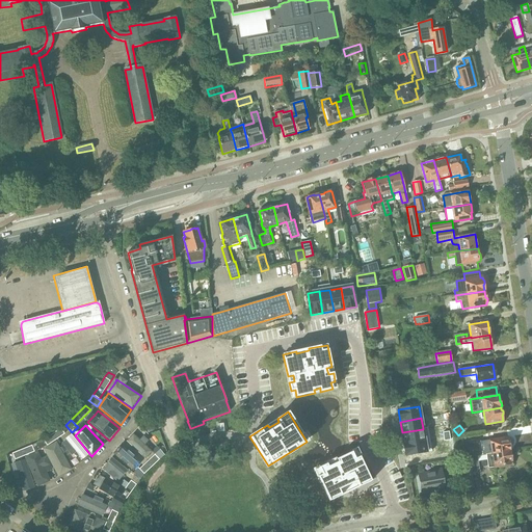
[(64,433),(61,428),(52,434),(44,440),(45,442),(47,446),(64,433)]
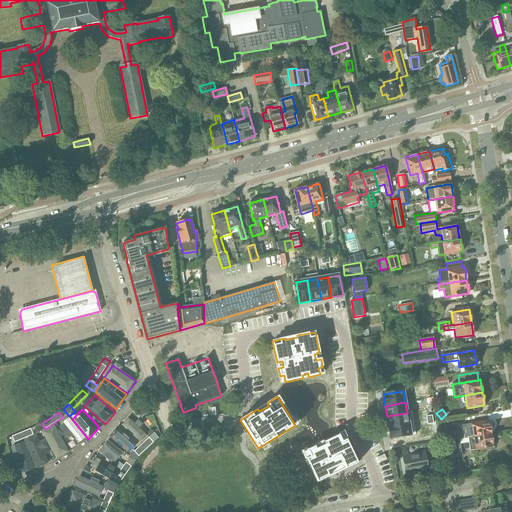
[(407,413),(387,416),(388,427),(413,423),(412,412),(407,412),(407,413)]
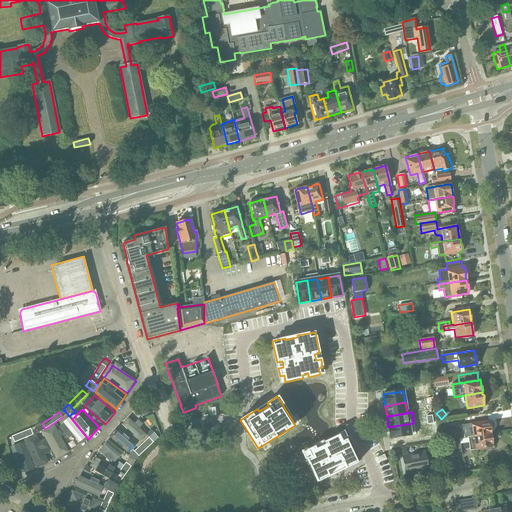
[(130,418),(123,426),(142,443),(149,436),(130,418)]
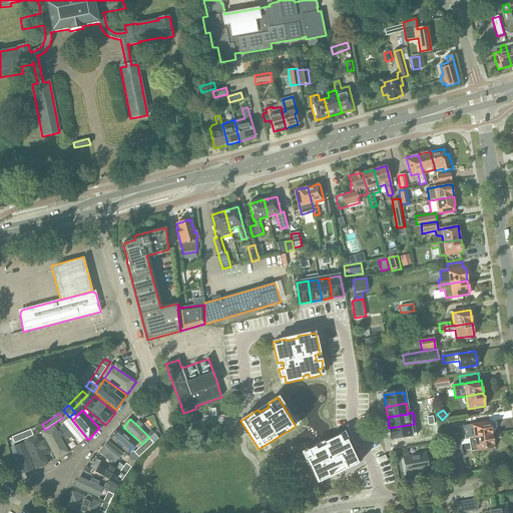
[(77,449),(88,441),(71,420),(66,423),(61,427),(77,449)]
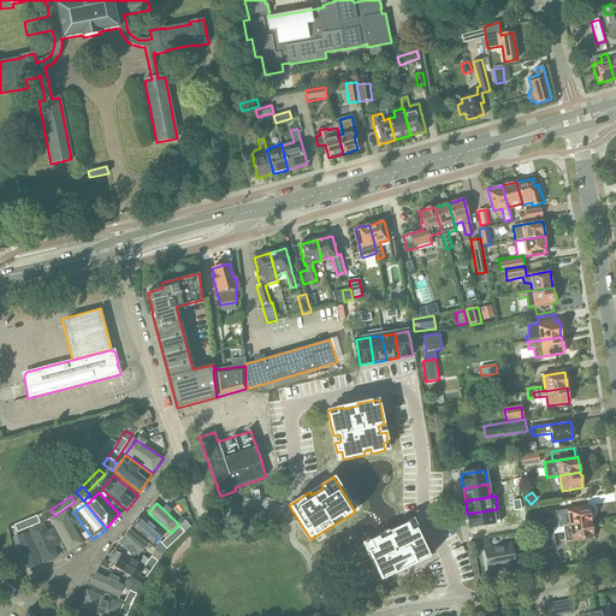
[(588,507),(556,511),(558,527),(563,526),(591,522),(590,515),(591,513),(590,509),(588,508),(588,507)]
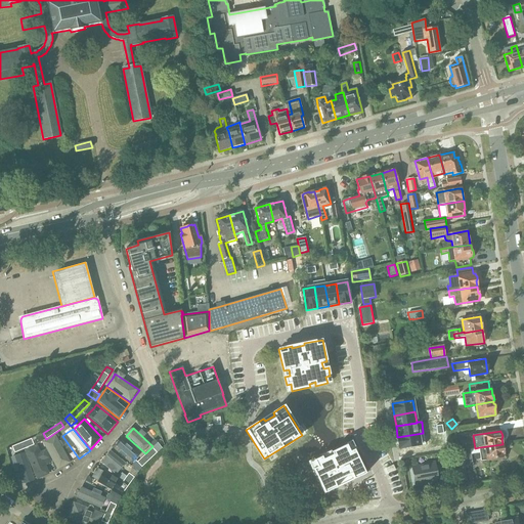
[(43,433),(38,435),(41,442),(46,439),(44,435),(43,433)]
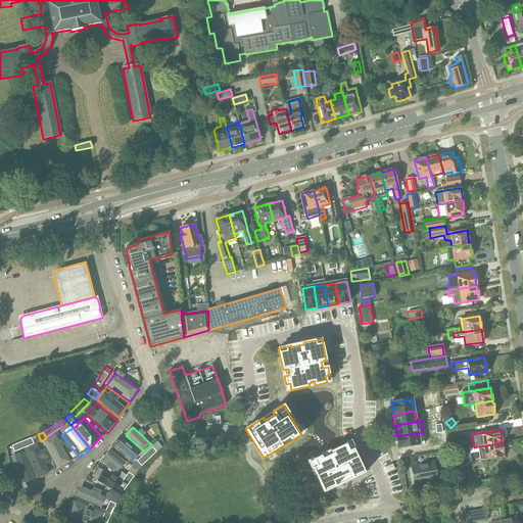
[(422,432),(396,436),(398,448),(424,444),(422,432)]
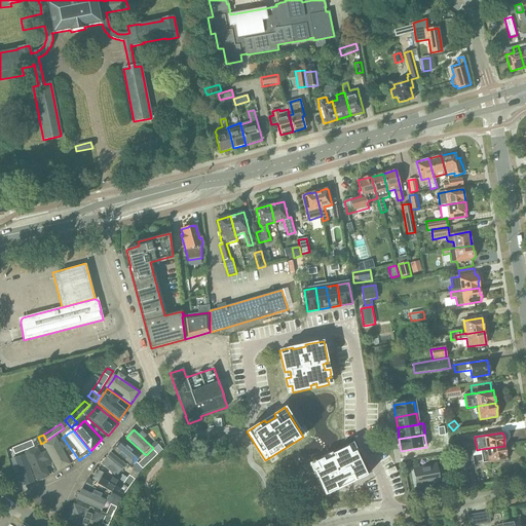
[(37,438),(32,440),(34,447),(41,444),(38,437),(37,438)]
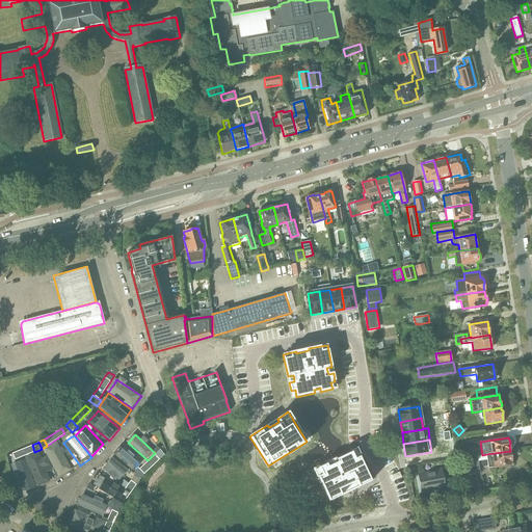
[(59,479),(74,467),(58,444),(50,449),(46,451),(59,479)]
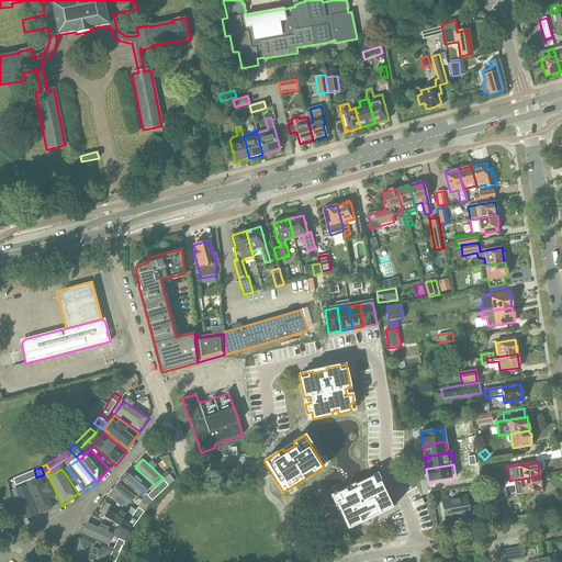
[(36,478),(34,470),(23,475),(26,482),(36,478)]
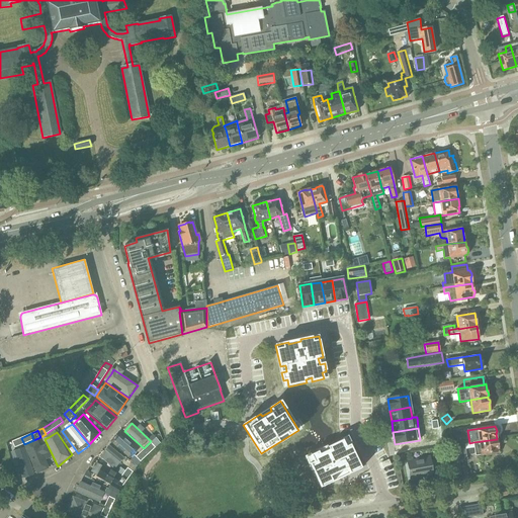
[(116,434),(109,442),(125,455),(132,447),(116,434)]
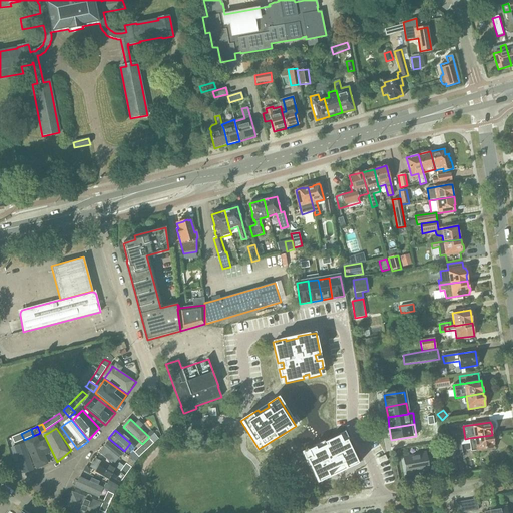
[(441,442),(450,441),(448,432),(440,433),(441,442)]
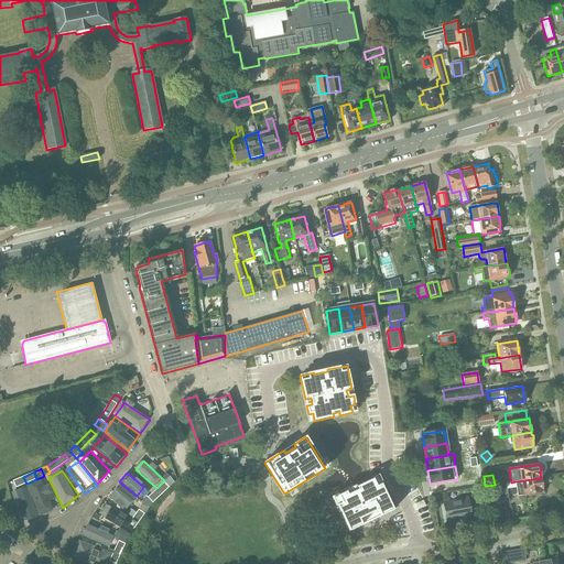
[(15,487),(26,484),(23,477),(13,480),(15,487)]
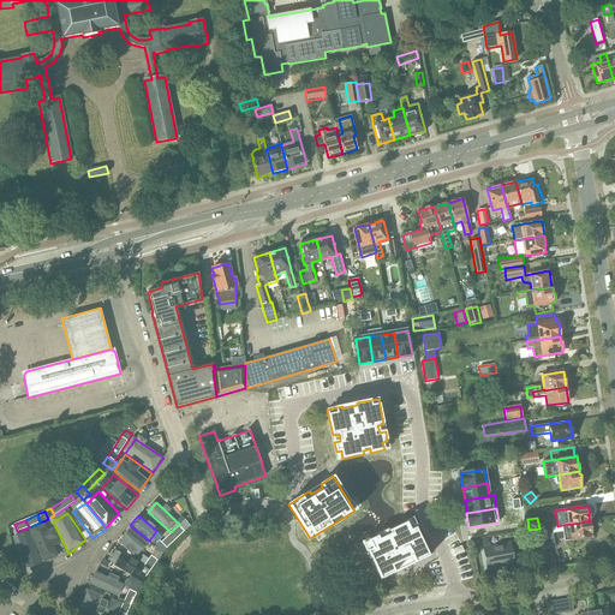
[(185,520),(179,525),(161,542),(160,541),(159,542),(154,538),(149,543),(154,547),(162,554),(167,548),(166,548),(175,539),(184,531),(189,526),(185,520)]
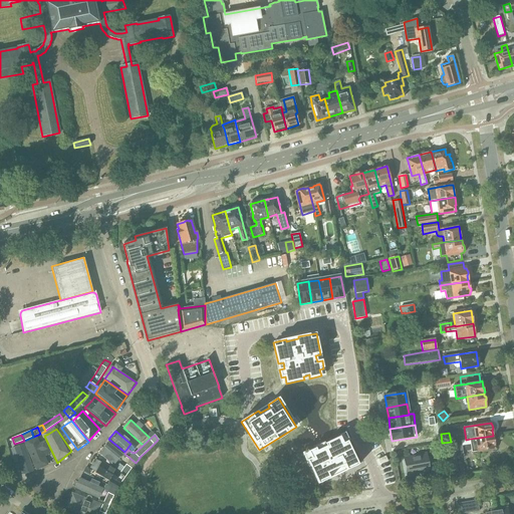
[(315,449),(303,454),(318,484),(337,475),(336,473),(345,468),(347,471),(358,465),(344,435),(333,440),(324,444),(324,445),(325,445),(326,447),(316,452),(315,449)]
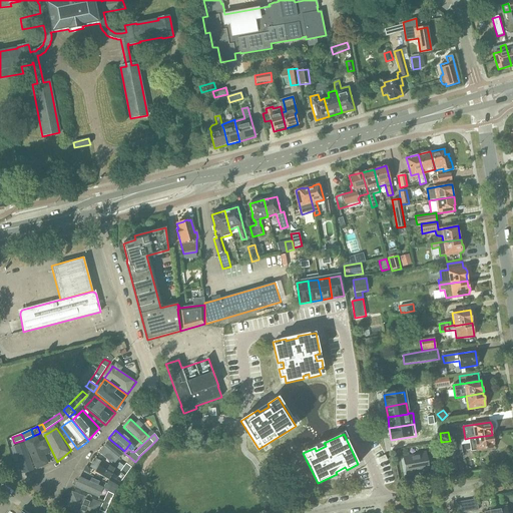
[(492,435),(469,438),(471,451),(494,448),(494,446),(494,445),(494,442),(493,441),(492,435)]
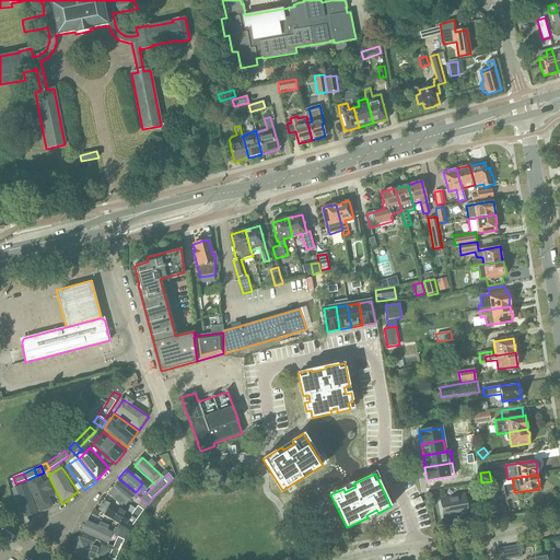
[(30,488),(41,512),(53,508),(38,477),(27,481),(30,488)]
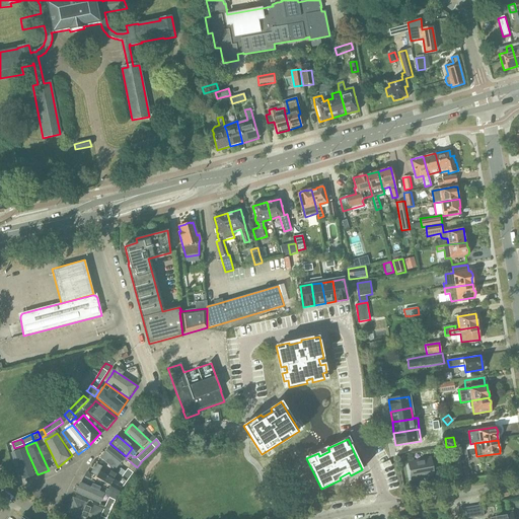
[(122,464),(126,459),(107,444),(97,458),(105,465),(116,472),(122,464)]
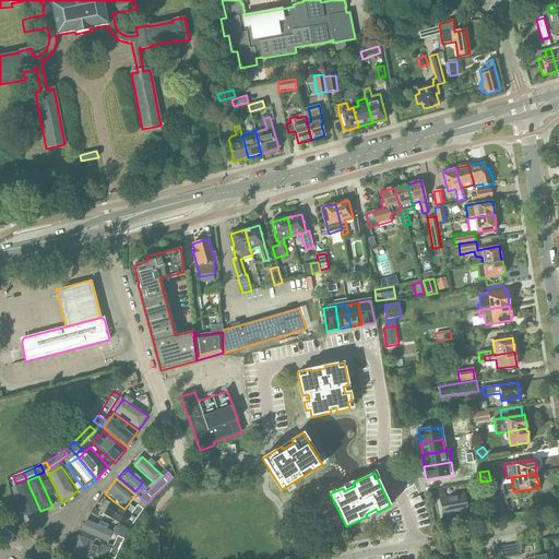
[(504,497),(501,478),(490,480),(492,498),(504,497)]
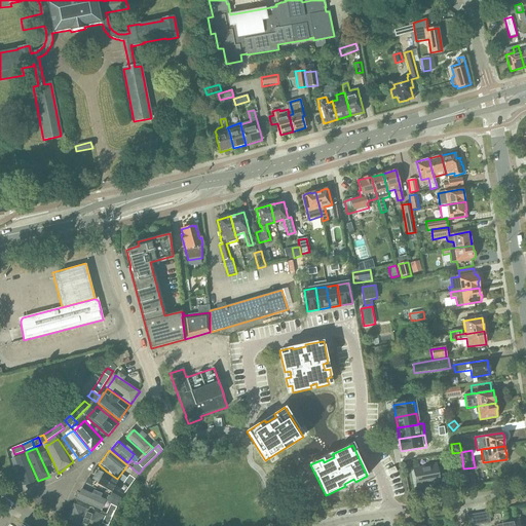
[(456,471),(463,468),(461,452),(453,453),(456,471)]
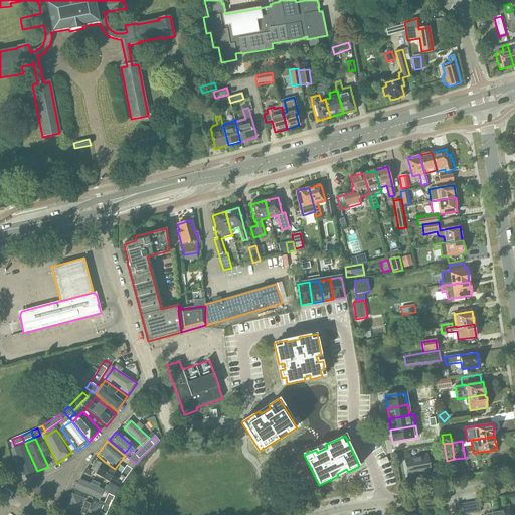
[(12,453),(20,478),(30,474),(23,455),(20,449),(11,453),(12,453)]
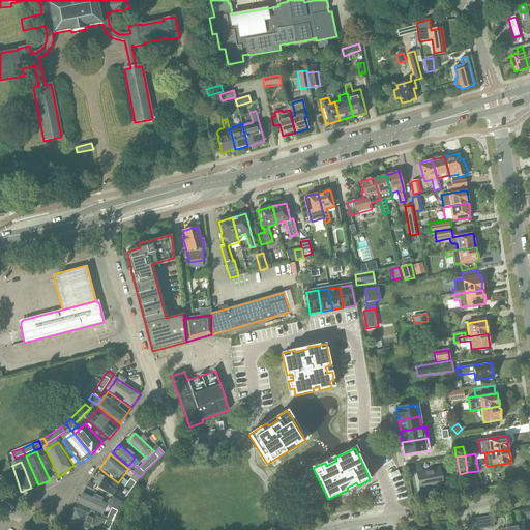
[(420,490),(443,486),(440,468),(432,469),(432,471),(417,473),(420,490)]
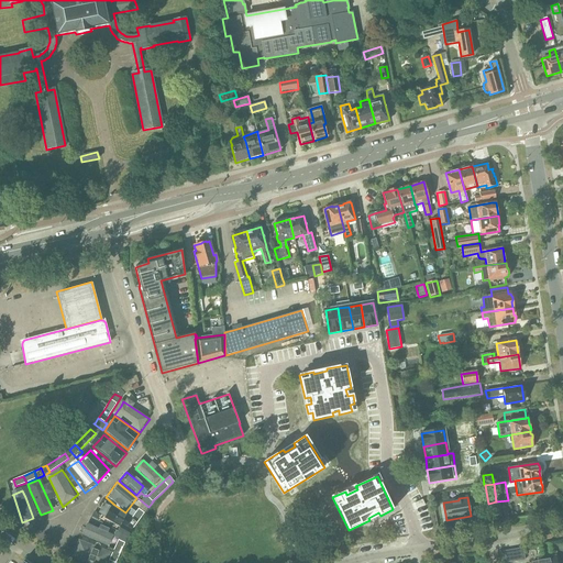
[(117,522),(123,514),(102,500),(95,512),(106,518),(103,520),(107,522),(109,519),(117,523),(117,522)]
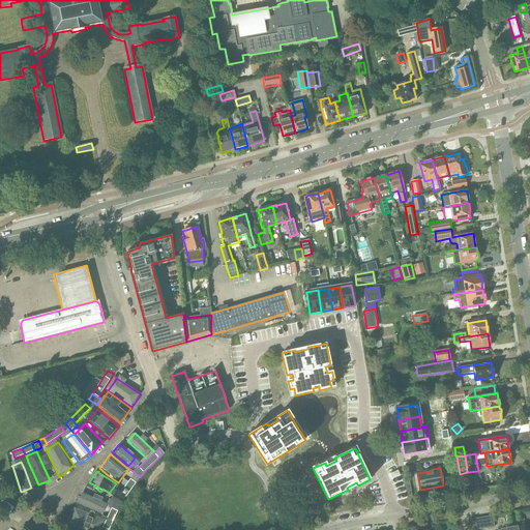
[(136,482),(140,477),(133,471),(127,478),(129,479),(127,481),(123,478),(119,483),(129,491),(136,482)]
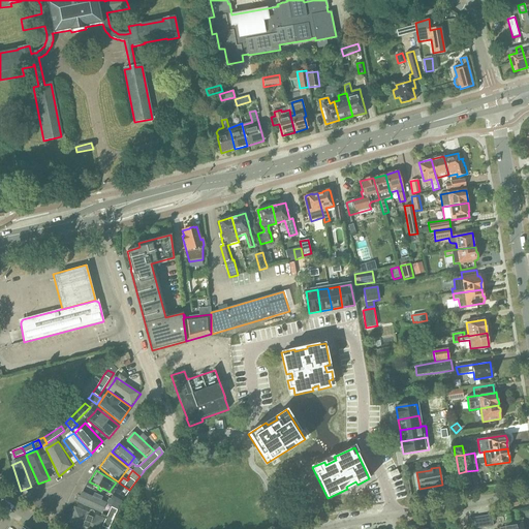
[(129,490),(119,483),(117,481),(115,484),(121,488),(122,486),(124,487),(118,495),(113,492),(110,497),(121,503),(123,498),(124,499),(129,490)]
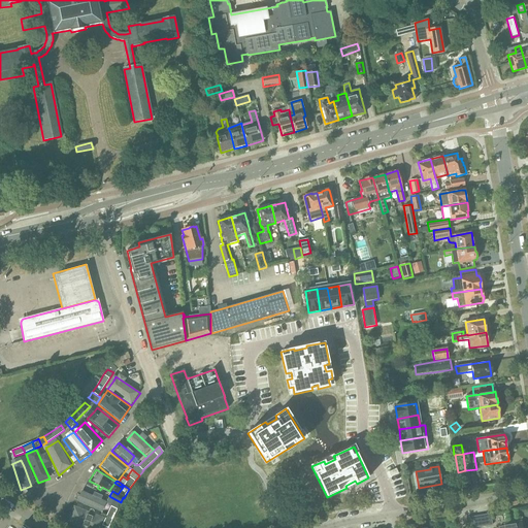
[(109,506),(112,500),(85,485),(76,499),(106,514),(109,506)]
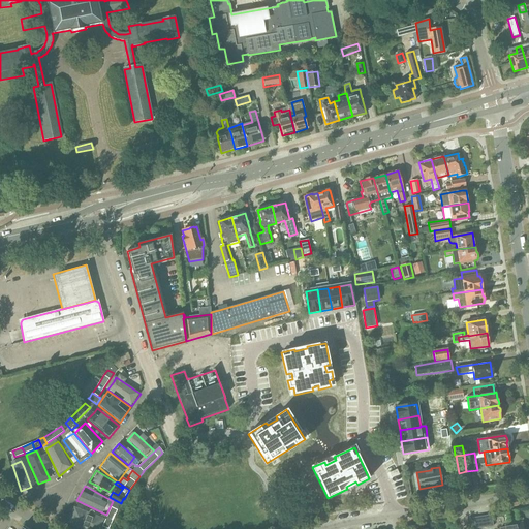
[(106,517),(113,520),(117,510),(118,509),(120,504),(114,501),(111,507),(106,517)]
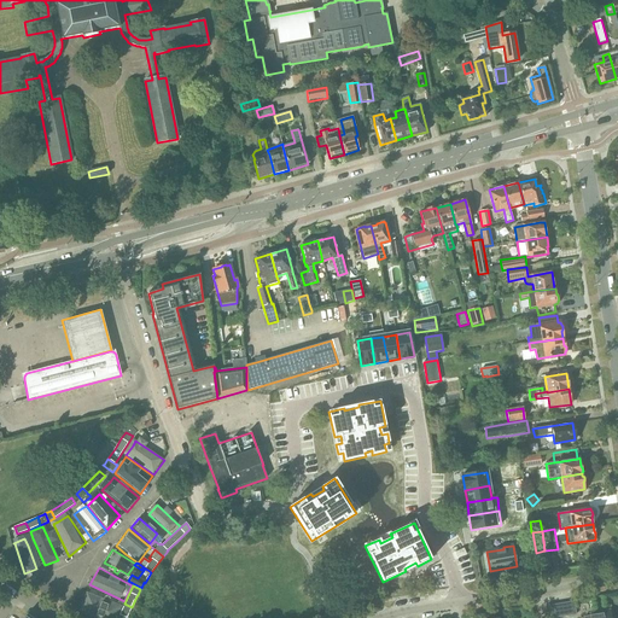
[(81,610),(103,617),(116,617),(117,616),(121,607),(114,605),(87,593),(81,610)]
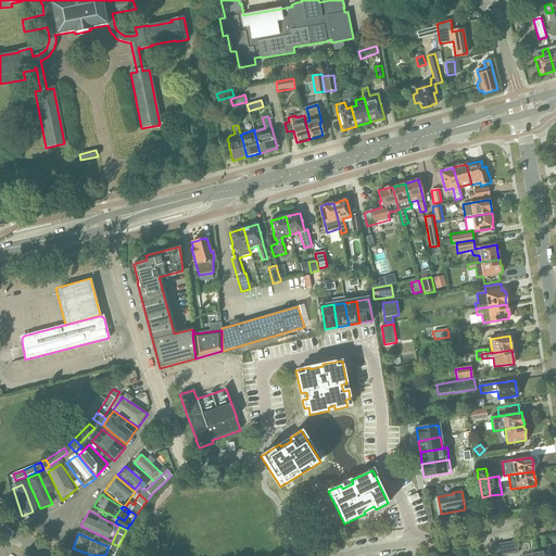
[(105,555),(114,555),(118,546),(112,543),(106,541),(105,543),(111,546),(105,555)]
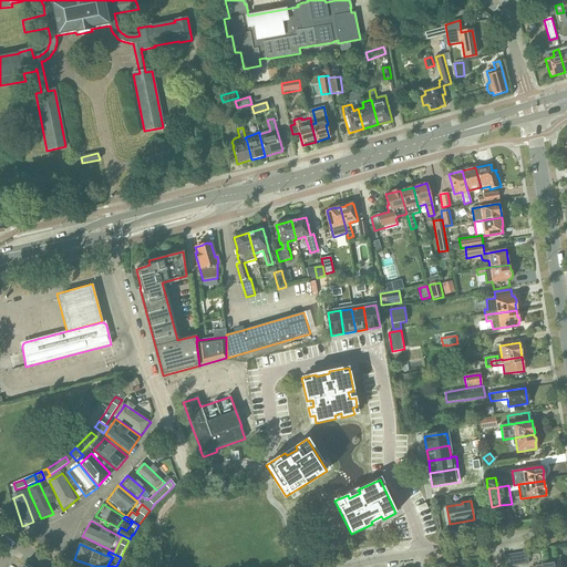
[(509,566),(529,564),(527,552),(504,556),(505,566),(509,566)]
